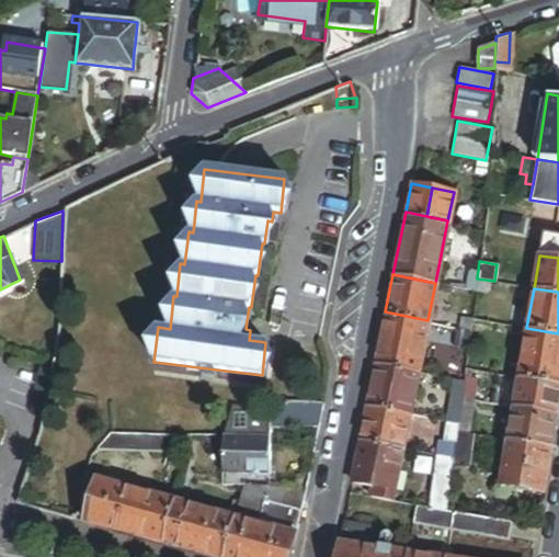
[(423,338),(428,320),(385,311),(375,362),(417,371),(423,338)]
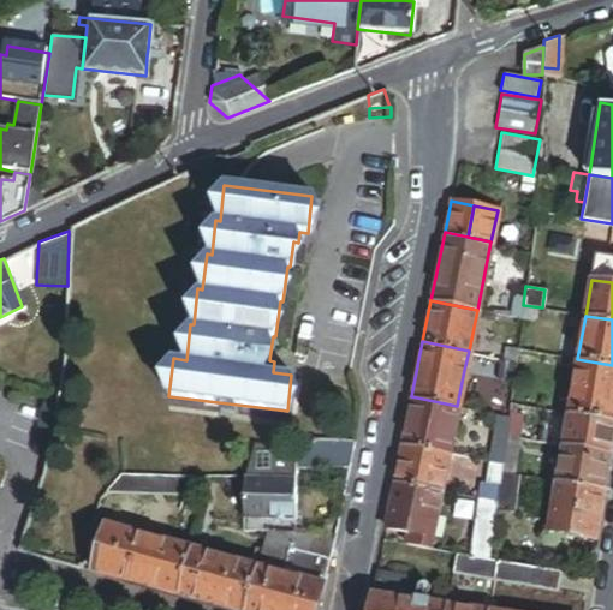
[(518,350),(506,347),(504,358),(516,360),(518,350)]
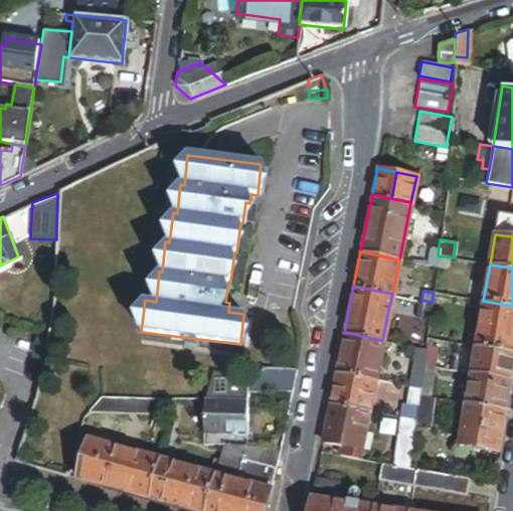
[(417,299),(392,294),(388,310),(414,316),(417,299)]
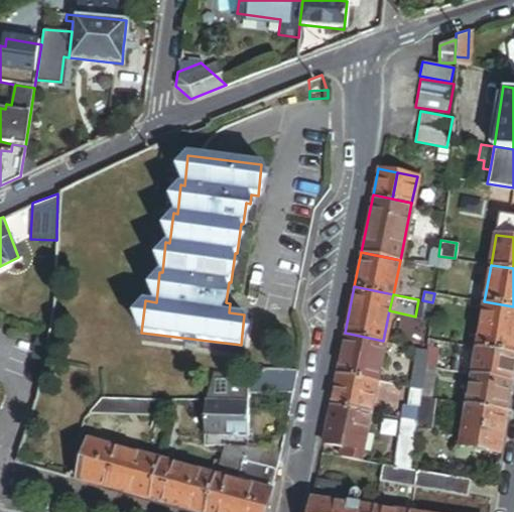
[(428,318),(432,302),(422,300),(418,299),(415,316),(428,318)]
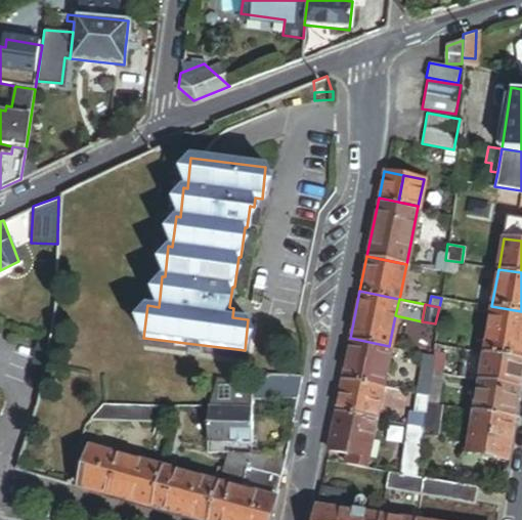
[(521,357),(521,311),(491,306),(484,351),(521,357)]
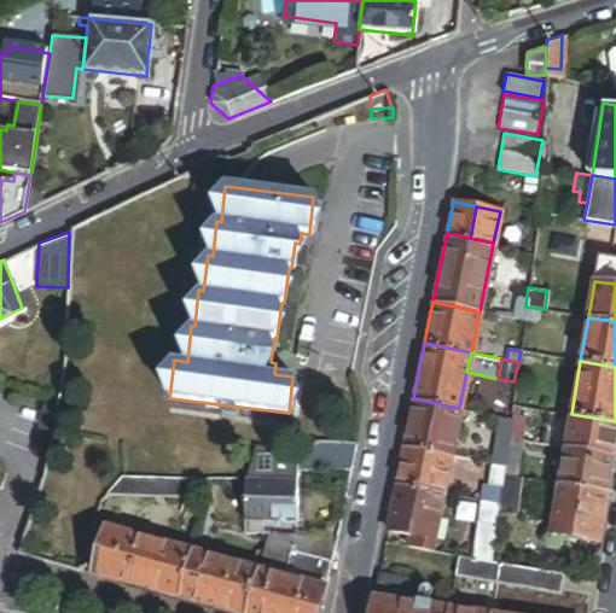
[(459,408),(413,398),(404,445),(449,455),(459,408)]
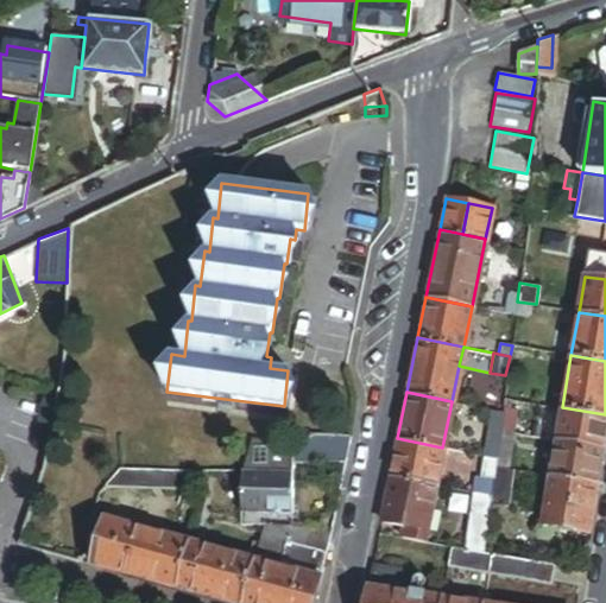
[(517,410),(503,407),(503,411),(499,430),(513,432),(517,410)]
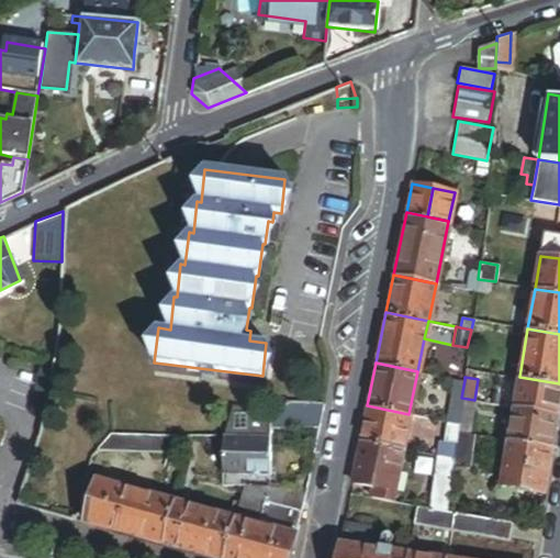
[(557,413),(559,392),(559,383),(519,377),(514,406),(557,413)]
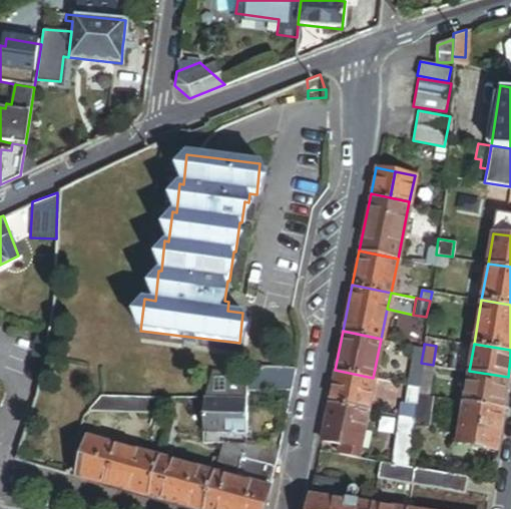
[(424,347),(410,345),(404,383),(418,385),(421,363),(424,347)]
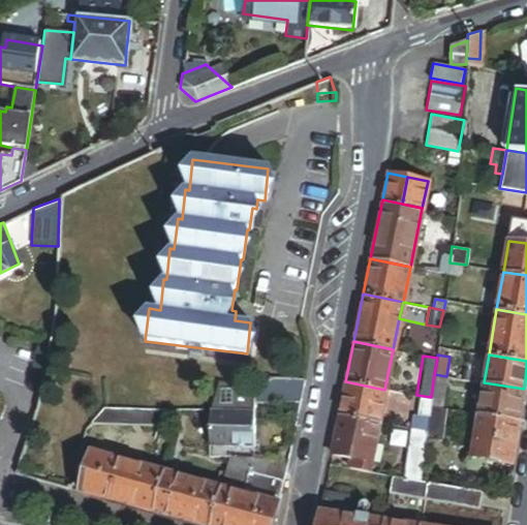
[(446,376),(434,374),(431,397),(430,405),(441,407),(446,376)]
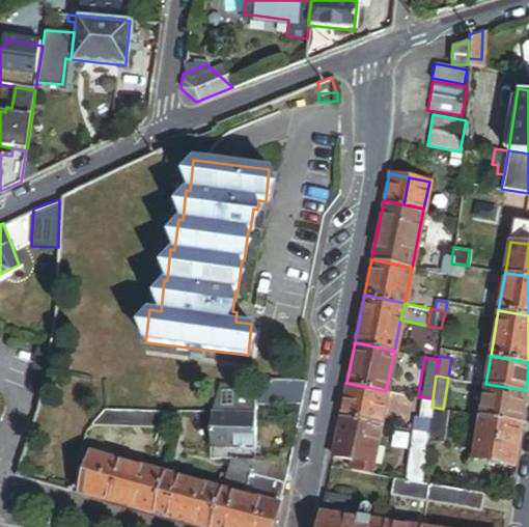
[(299,400),(303,380),(272,380),(254,394),(242,386),(240,409),(211,410),(210,447),(253,447),(253,401),(299,400)]
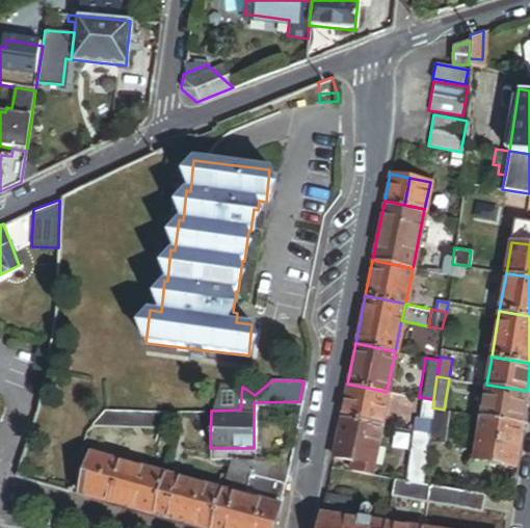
[(380,425),(387,392),(347,384),(340,417),(380,425)]
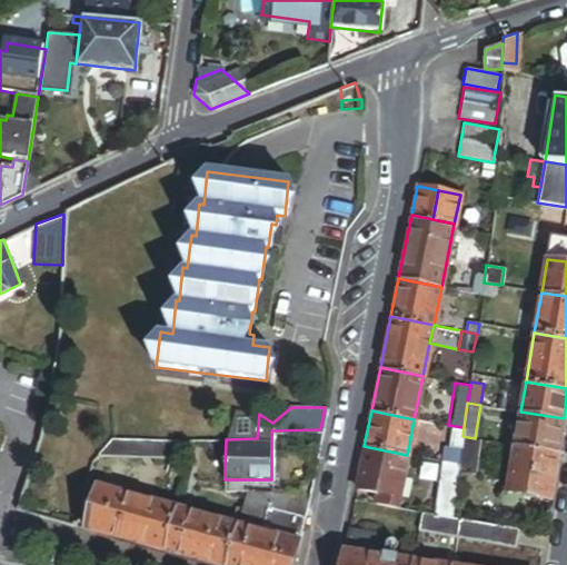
[(558,452),(564,418),(520,412),(515,444),(558,452)]
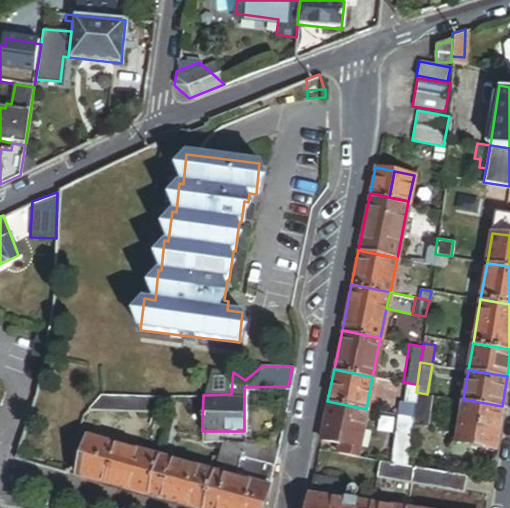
[(401,400),(414,402),(416,392),(417,384),(403,382),(401,400)]
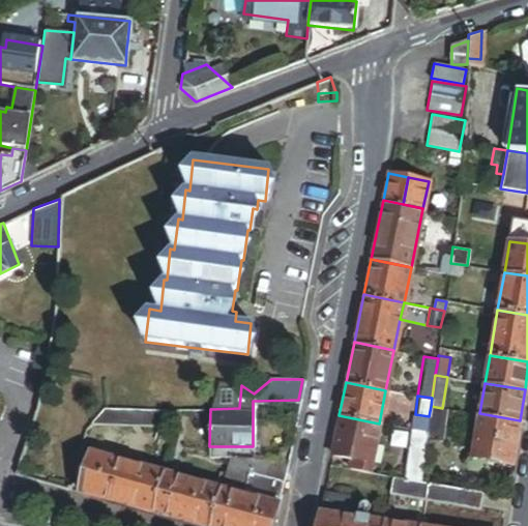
[(426,436),(443,439),(447,409),(442,408),(431,406),(429,416),(427,431),(426,436)]
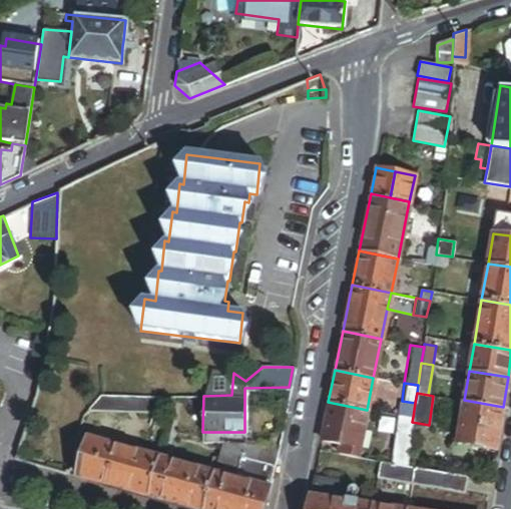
[(158,410),(163,395),(99,394),(86,409),(158,410)]
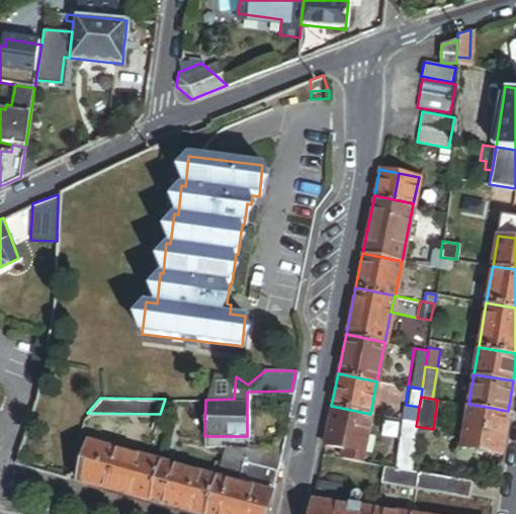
[(501,454),(508,411),(468,404),(461,447),(501,454)]
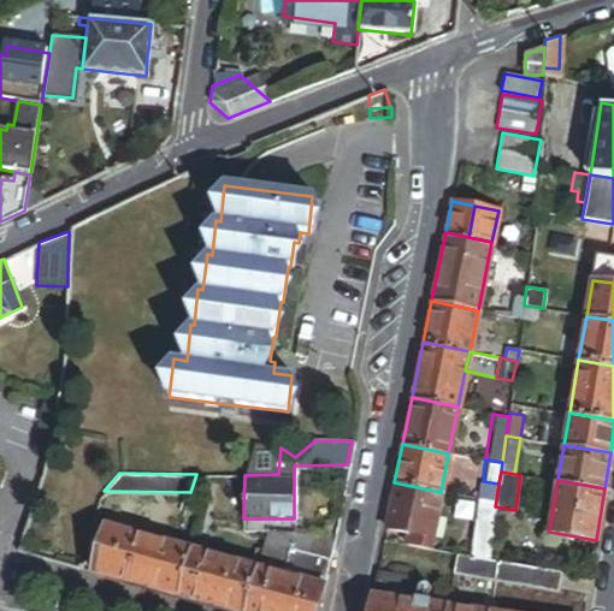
[(499,484),(483,481),(479,498),(496,500),(499,484)]
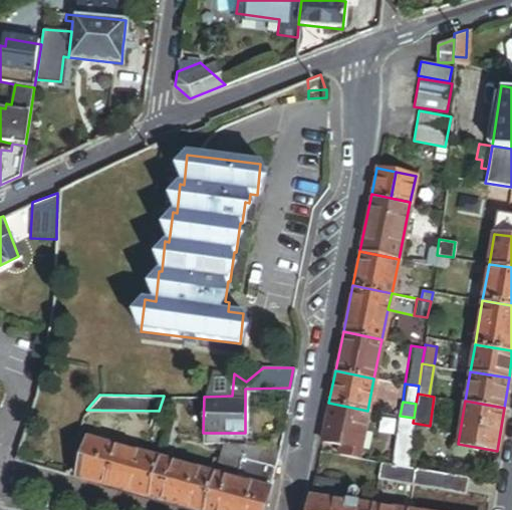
[(359,449),(367,411),(328,403),(321,441),(342,445),(359,449)]
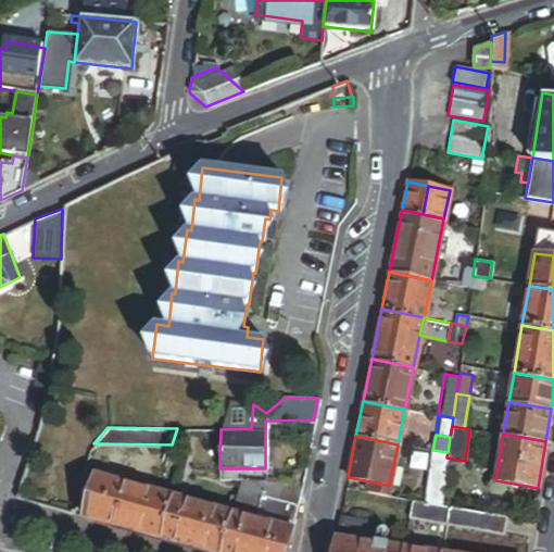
[(447,458),(448,452),(432,450),(425,501),(440,503),(447,458)]
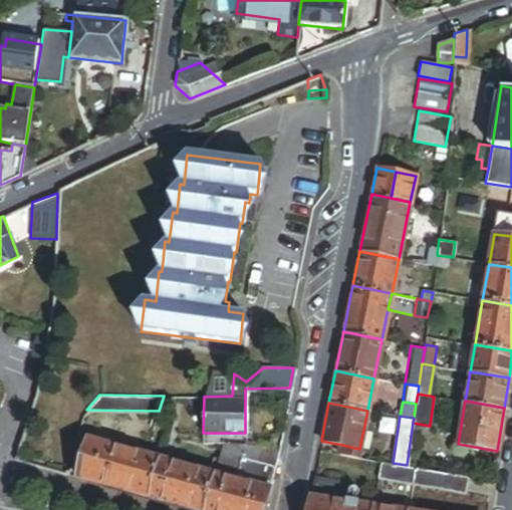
[(149,497),(160,457),(86,438),(76,478),(149,497)]
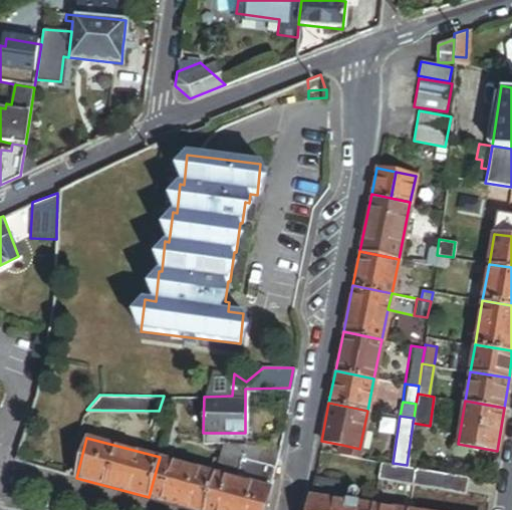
[(261,509),(278,444),(223,443),(214,472),(204,509),(261,509)]
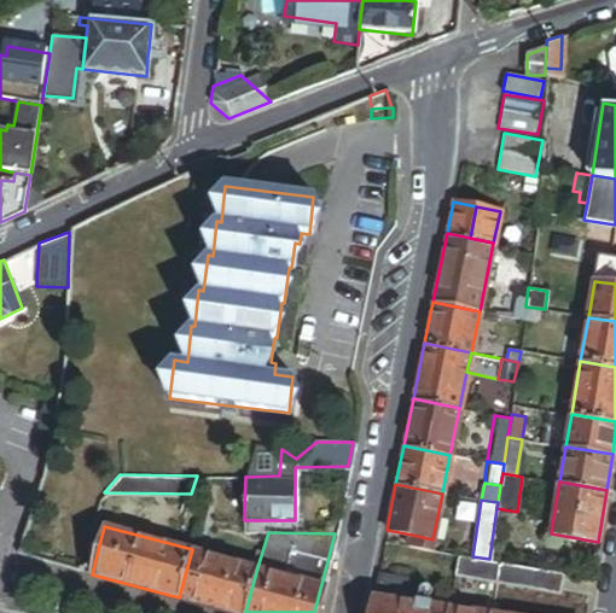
[(412,535),(410,546),(430,550),(433,539),(412,535)]
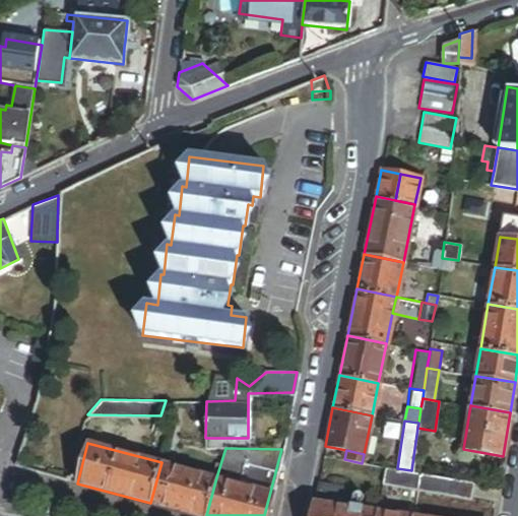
[(206,515),(216,477),(162,462),(150,503),(201,515),(206,515)]
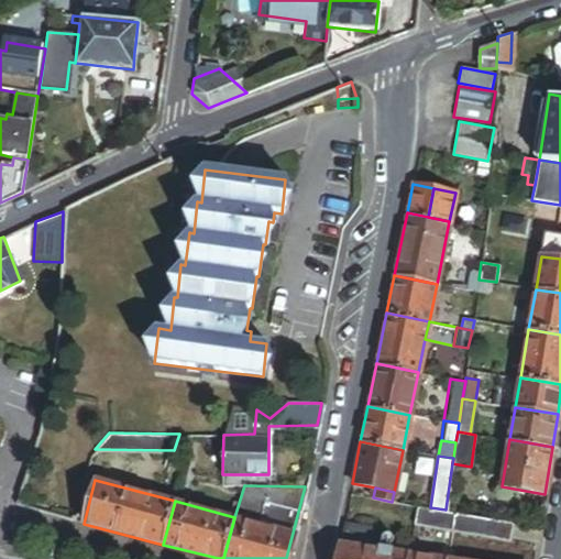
[(414,526),(451,532),(454,512),(446,510),(430,507),(416,505),(414,526)]
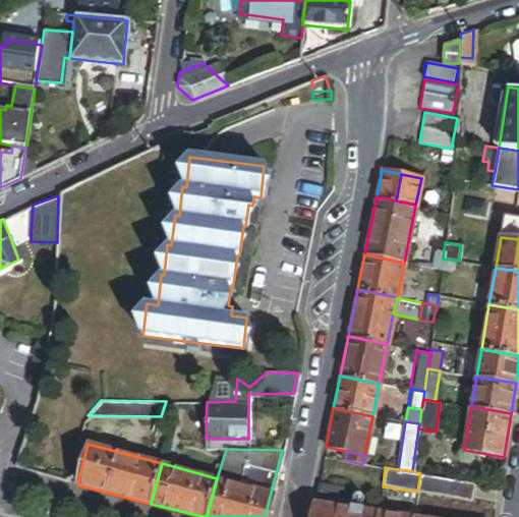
[(471,500),(474,482),(420,473),(417,492),(471,500)]
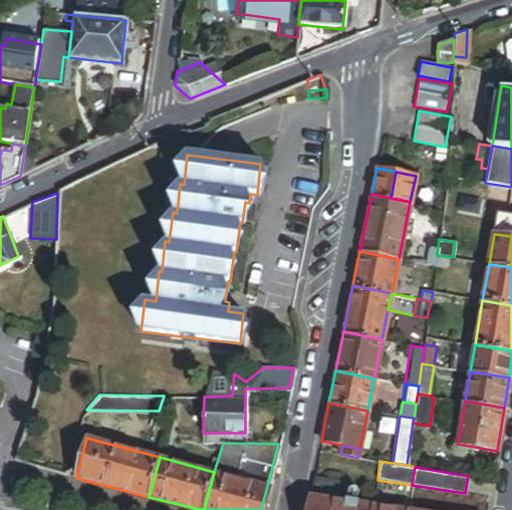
[(314,476),(307,509),(372,509),(373,505),(338,500),(341,480),(314,476)]
